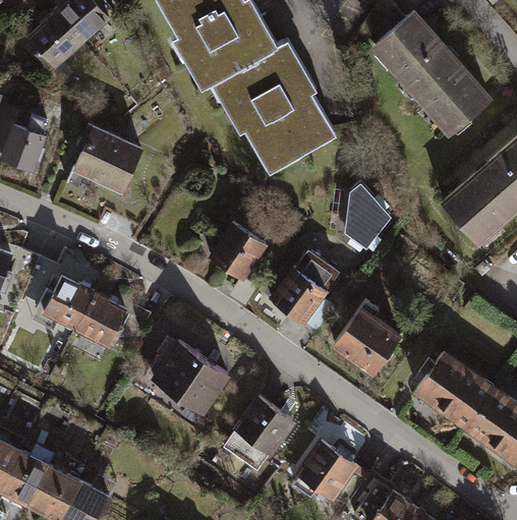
[(80,47),(113,18),(98,1),(93,5),(87,0),(64,0),(51,12),(80,47)]
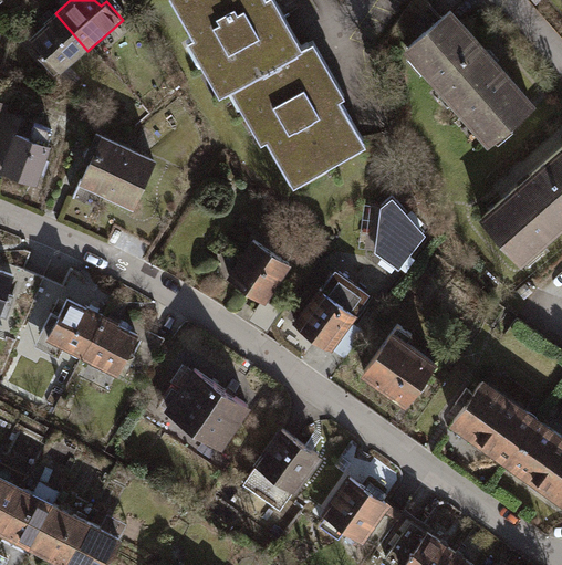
[(218,100),(228,94),(302,52),(271,0),(264,0),(168,0),(193,42),(187,45),(218,100)]
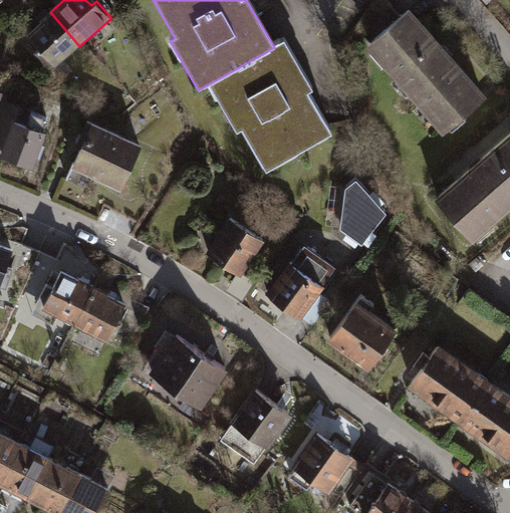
[(478,86),(406,0),(399,0),(389,9),(358,34),(362,39),(358,43),(371,59),(376,55),(391,72),(386,75),(396,86),(400,82),(434,123),(441,118),(444,122),(459,109),(456,105),(478,86)]
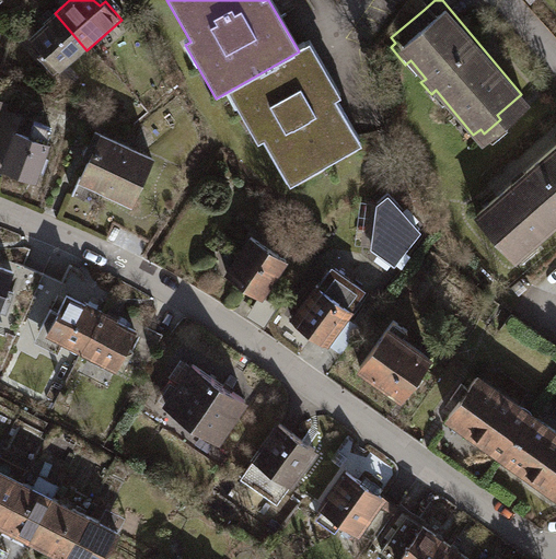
[(51,79),(87,50),(55,13),(25,38),(42,58),(37,62),(51,79)]
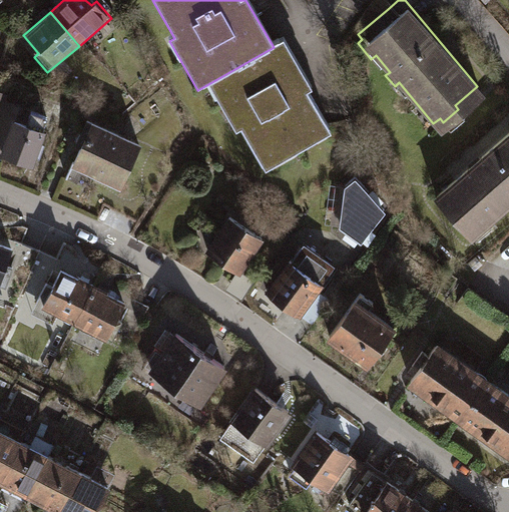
[(284,41),(274,47),(206,85),(233,133),(241,128),(266,171),(330,134),(305,92),(311,88),(284,41)]
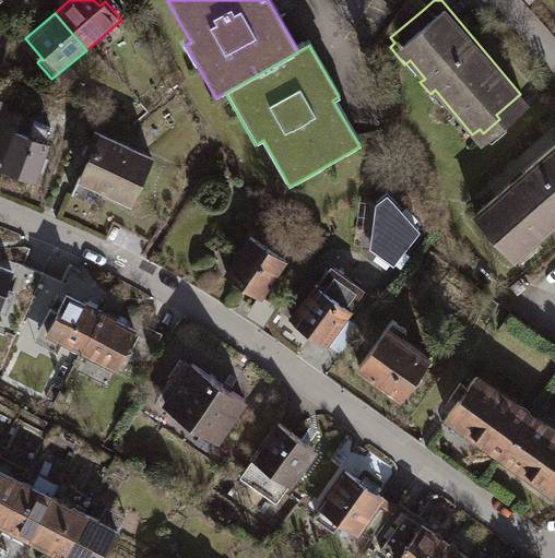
[(21,120),(2,114),(0,120),(0,165),(1,166),(0,169),(0,171),(34,185),(49,145),(16,133),(21,120)]
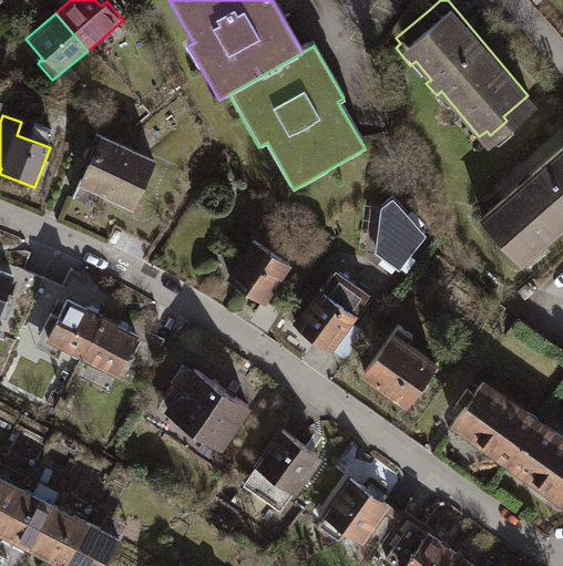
[(562,135),(559,131),(473,205),(517,255),(520,251),(526,259),(542,246),(535,238),(562,214),(562,135)]
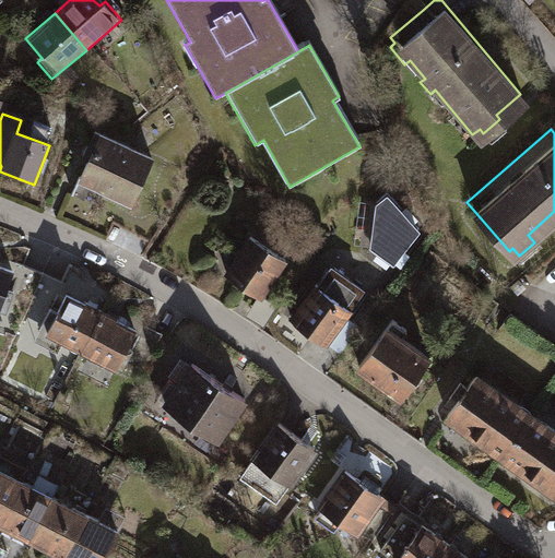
[(153,162),(99,137),(70,198),(85,205),(92,192),(130,211),(153,162)]
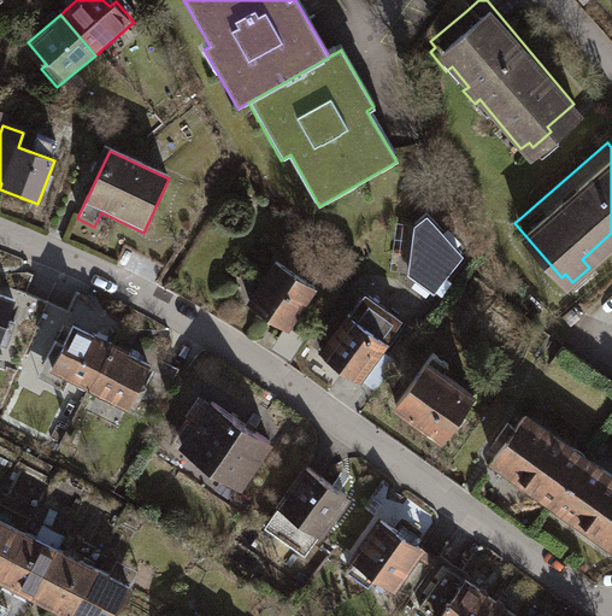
[(413,226),(405,275),(433,293),(463,254),(455,247),(459,244),(447,228),(442,233),(427,213),(413,226)]
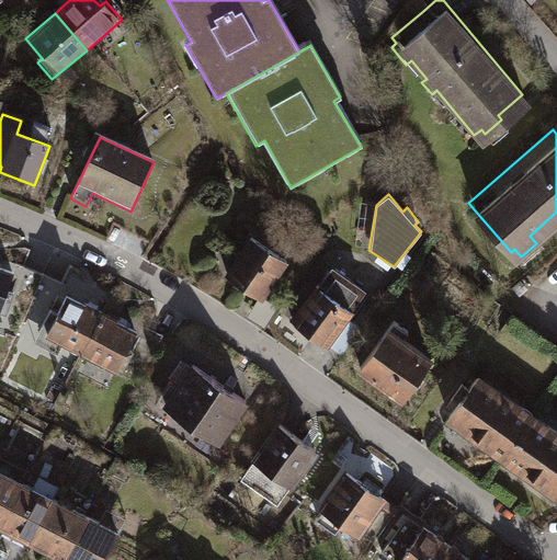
[(283,261),(249,239),(225,274),(259,297),(283,261)]
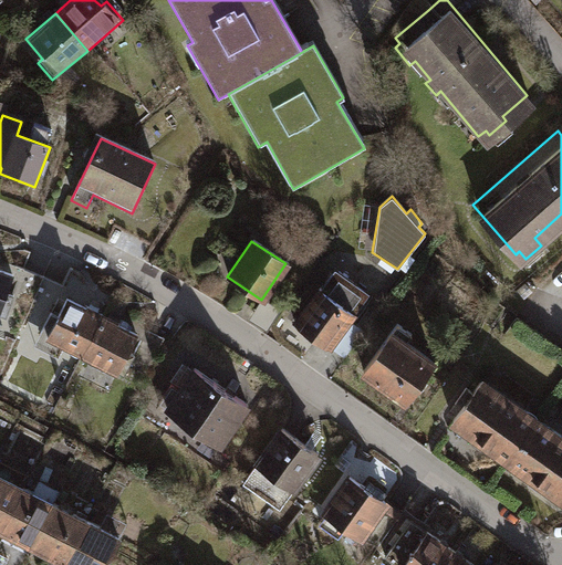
[(0,322),(13,280),(0,275),(0,322)]
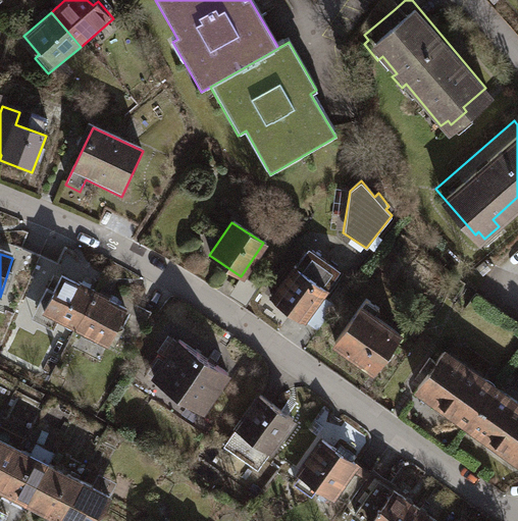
[(344,277),(312,255),(274,307),(306,329),(344,277)]
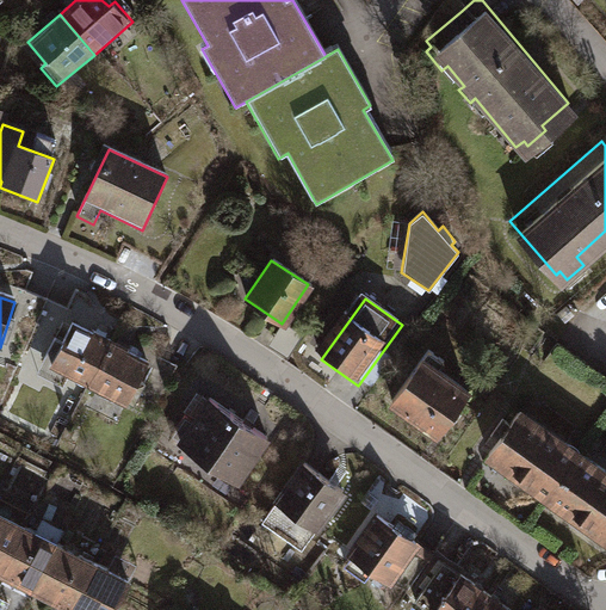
[(92,338),(70,327),(53,364),(87,382),(109,342),(94,334),(92,338)]
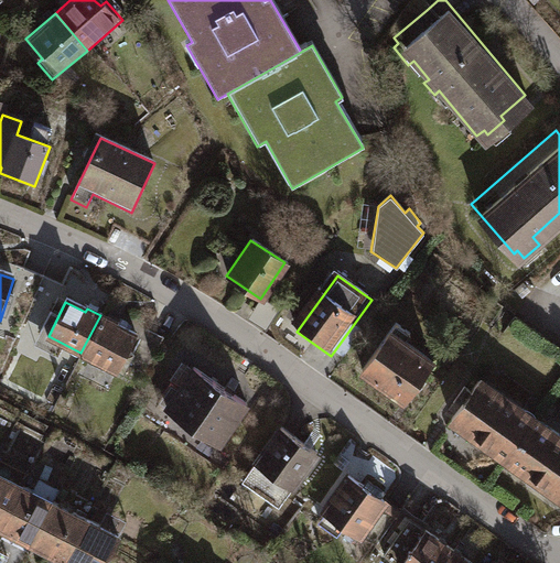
[(111,321),(100,315),(81,353),(112,369),(130,335),(109,325),(111,321)]
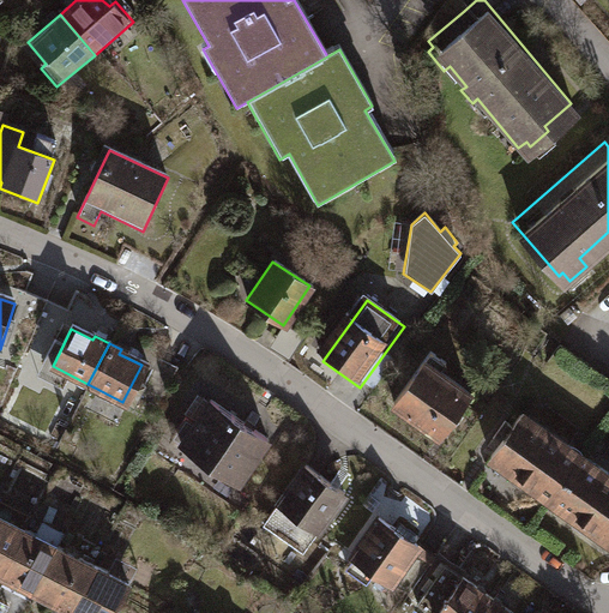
[(178,371),(155,360),(143,382),(166,394),(178,371)]
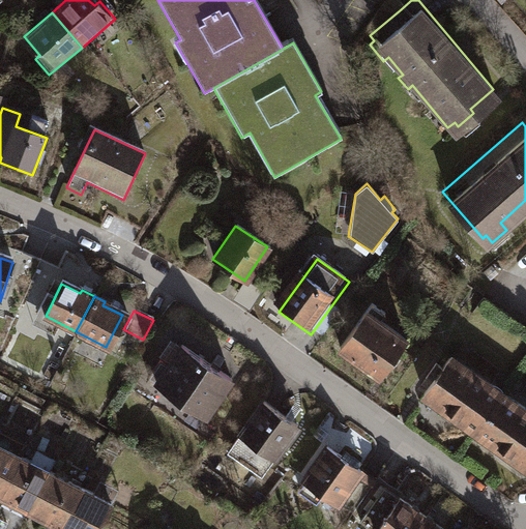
[(381,318),(371,311),(337,358),(377,386),(407,345),(377,323),(381,318)]
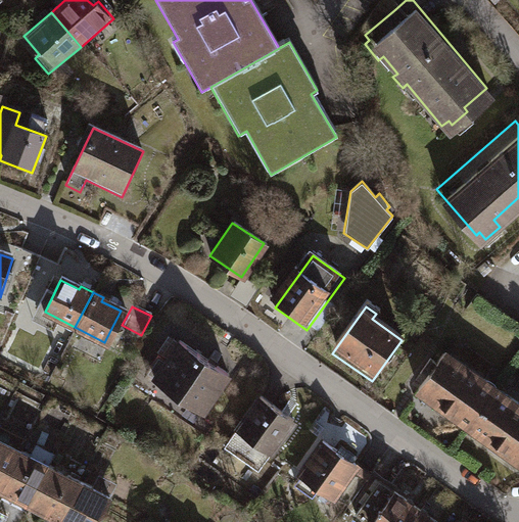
[(449,414),(466,427),(496,384),(482,375),(490,364),(464,344),(462,348),(455,343),(450,351),(445,348),(416,390),(433,404),(431,413),(440,419),(449,414)]
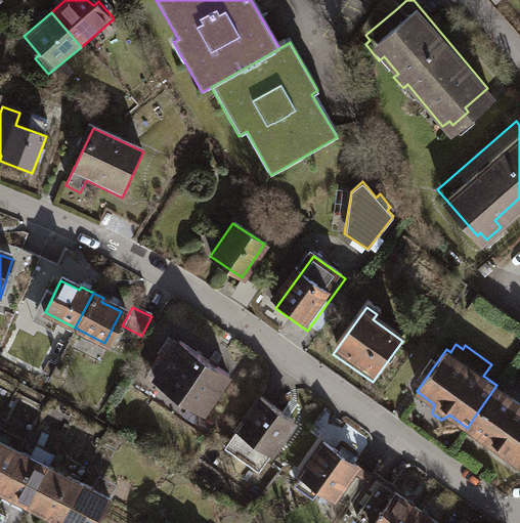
[(224,377),(176,345),(165,362),(161,359),(149,376),(202,411),(224,377)]
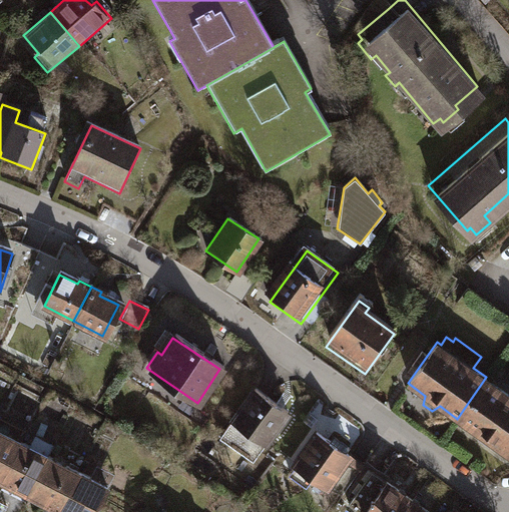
[(490,443),(507,454),(508,451),(508,393),(486,377),(457,419),(477,433),(476,440),(483,445),(490,443)]
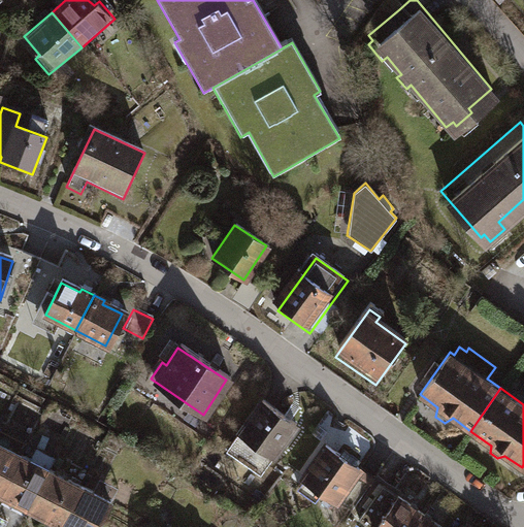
[(298,431),(259,404),(223,457),(263,484),(298,431)]
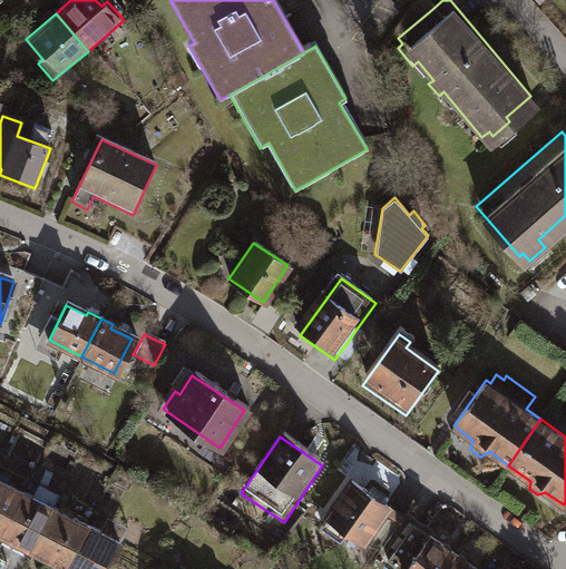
[(23,498),(0,486),(0,545),(23,498)]
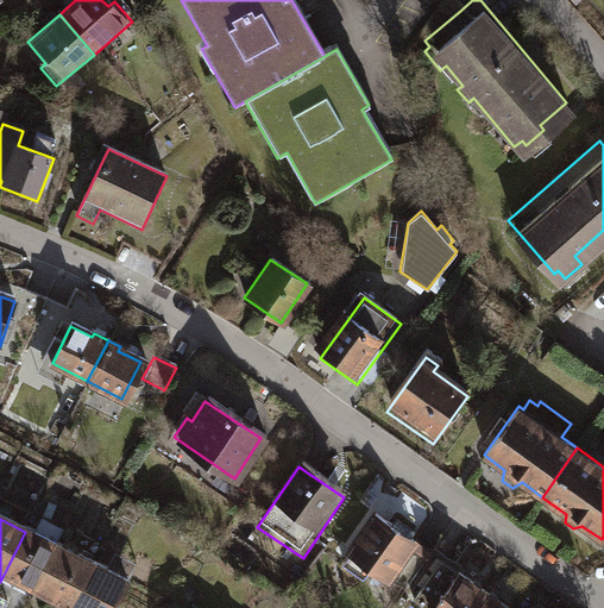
[(391,532),(373,519),(344,561),(347,563),(343,571),(362,584),(366,576),(389,593),(396,583),(409,593),(432,559),(410,545),(414,539),(395,526),(391,532)]
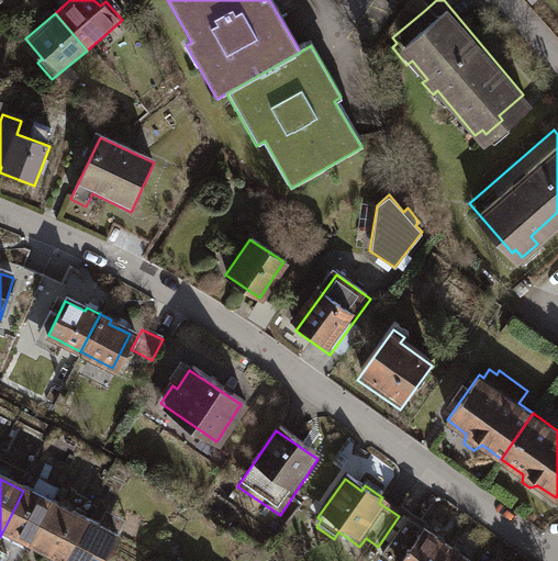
[(31,495),(23,491),(0,537),(6,539),(2,546),(23,557),(26,550),(32,553),(56,507),(45,502),(51,491),(36,483),(31,495)]
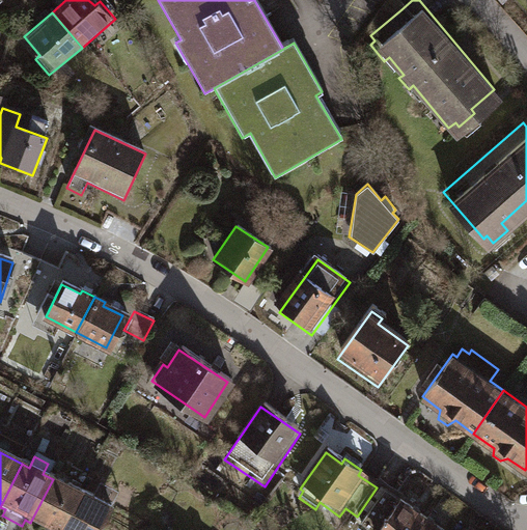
[(65,529),(83,495),(53,479),(30,523),(43,529),(65,529)]
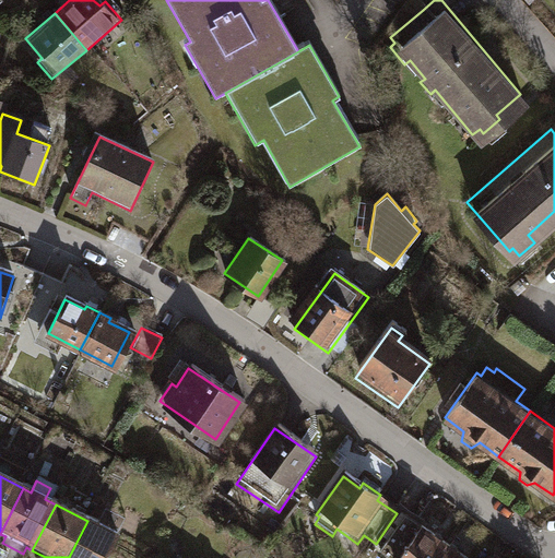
[(109,557),(120,537),(87,521),(69,557),(109,557)]
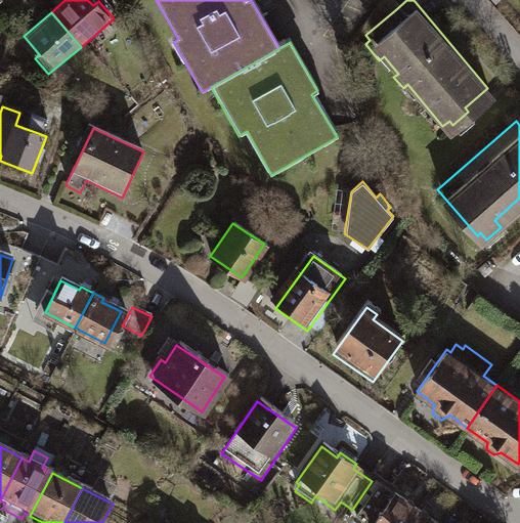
[(410,522),(418,514),(381,488),(356,522),(410,522)]
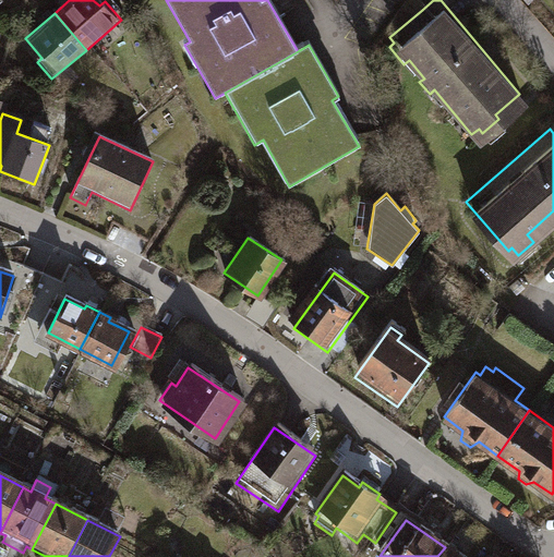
[(458,556),(445,547),(437,556),(458,556)]
